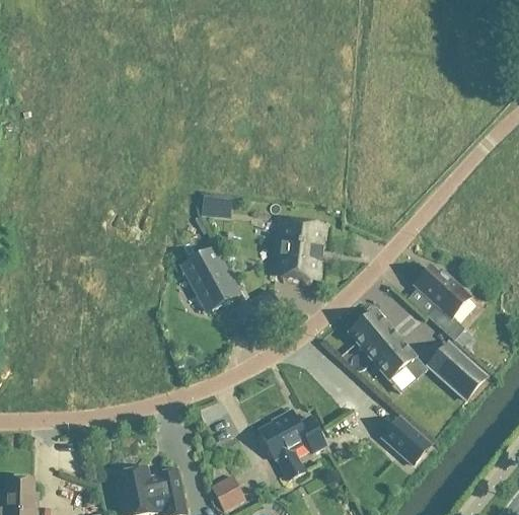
[(274,274),(317,279),(319,259),(321,259),(322,246),(321,246),(324,223),(280,218),(274,274)]
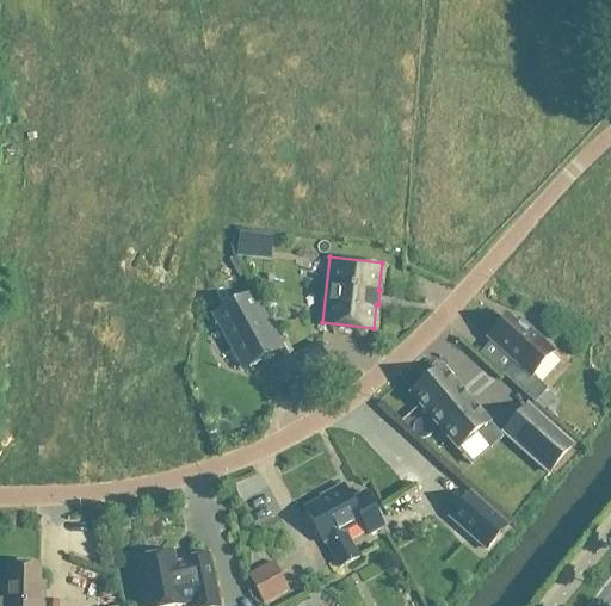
[(278,340),(251,290),(215,310),(245,365),(272,350),(270,345),(278,340)]
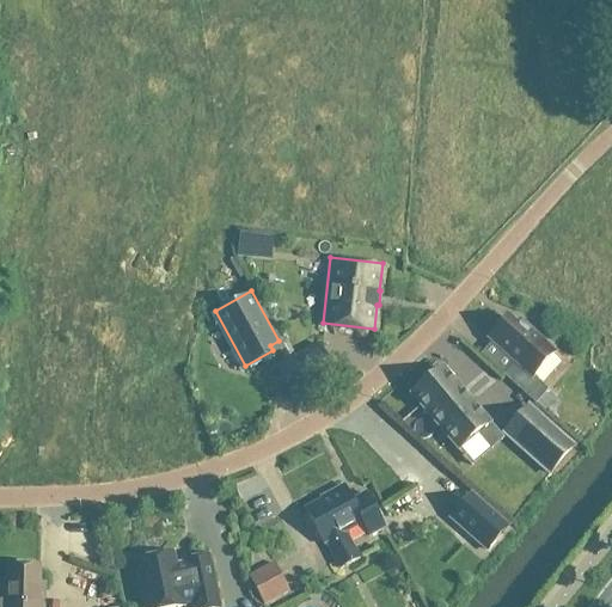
[(554,349),(540,337),(530,326),(531,324),(530,323),(527,325),(524,322),(525,318),(524,317),(521,319),(518,316),(514,319),(506,312),(488,332),(514,356),(502,369),(536,400),(548,386),(532,372),(554,349)]
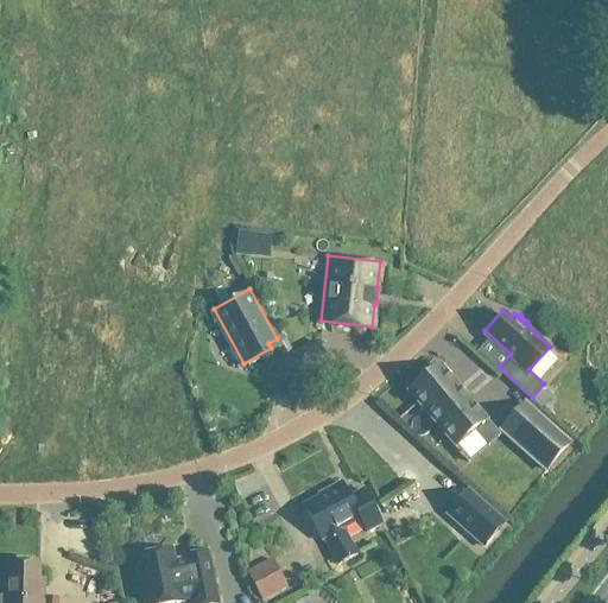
[(316,337),(290,353),(306,385),(334,369),(316,337)]
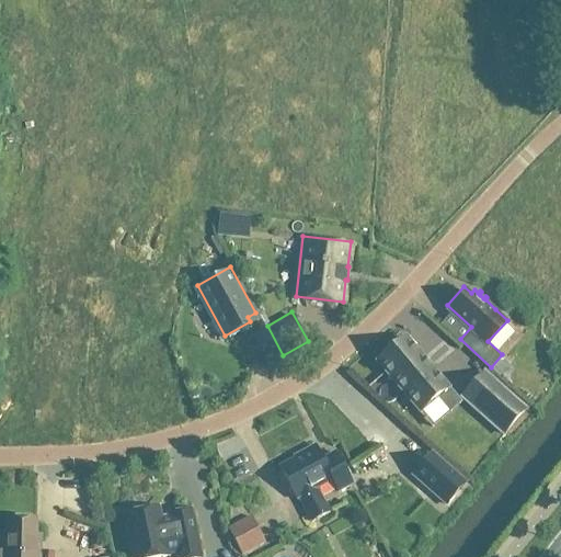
[(283,355),(267,326),(252,333),(268,364),(283,355)]
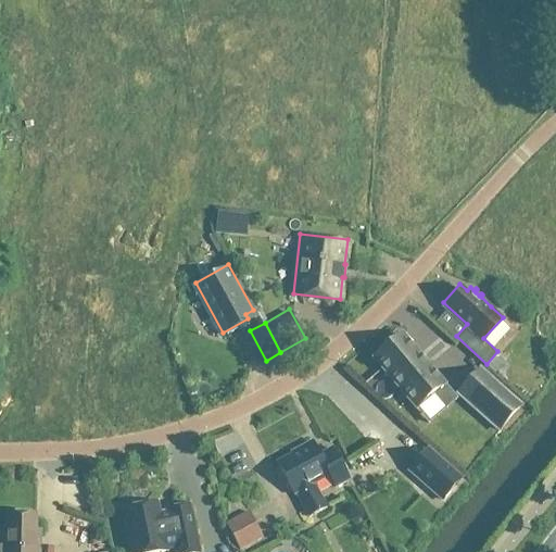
[(447,381),(439,373),(403,329),(371,356),(416,408),(447,381)]
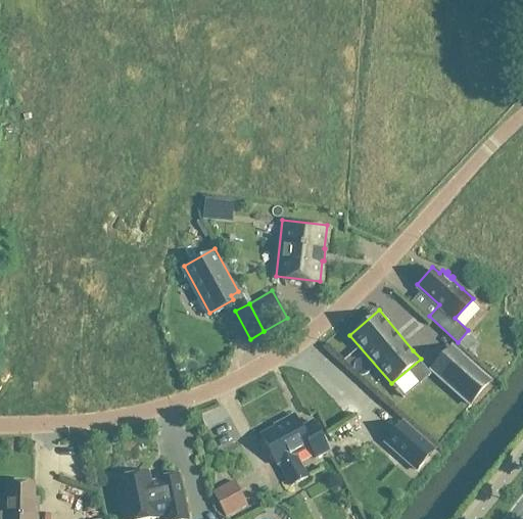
[(455,344),(433,368),(468,399),(489,376),(455,344)]
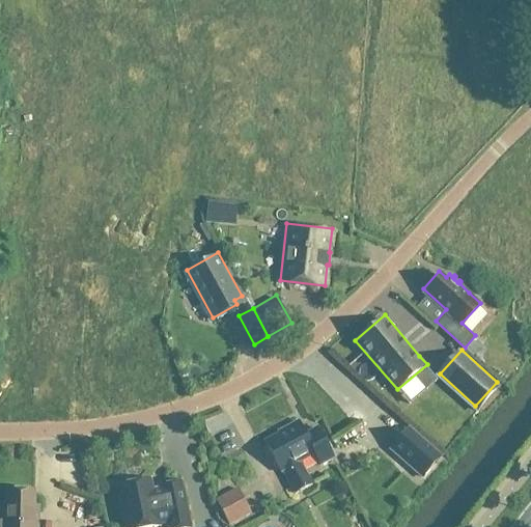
[(300,459),(317,448),(323,460),(332,454),(316,424),(304,431),(298,419),(262,438),(280,469),(281,468),(294,490),(311,480),(300,459)]
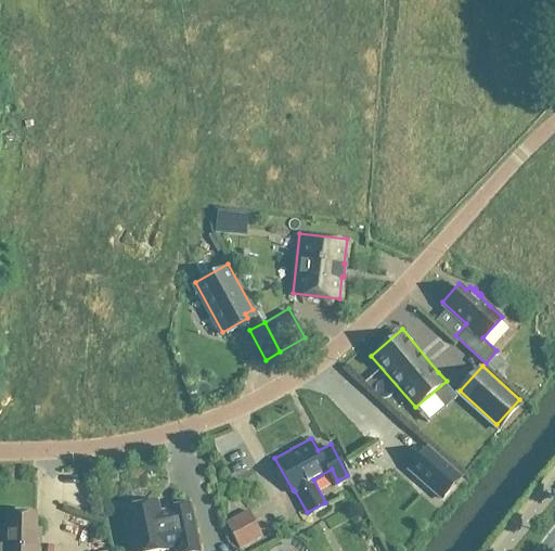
[(440,495),(460,474),(427,445),(408,466),(440,495)]
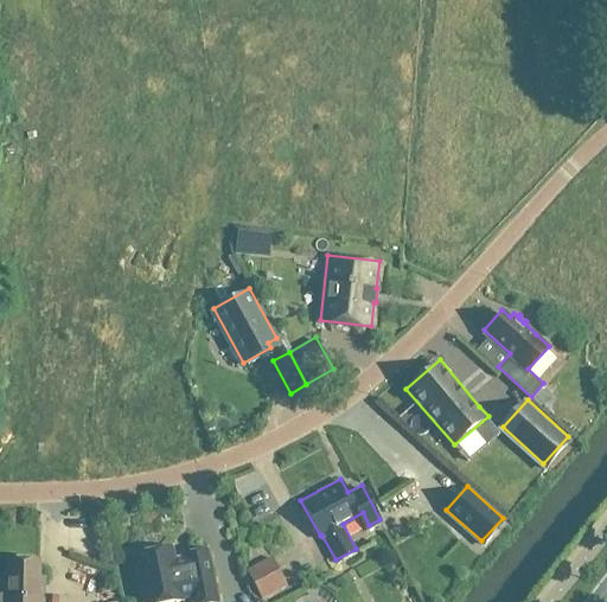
[(204,601),(217,600),(217,599),(206,549),(183,554),(184,556),(180,557),(174,558),(172,545),(167,546),(166,546),(165,546),(164,545),(163,545),(161,545),(160,545),(159,545),(158,545),(157,545),(155,546),(154,546),(153,546),(152,548),(151,548),(149,549),(148,549),(148,550),(147,550),(147,551),(134,554),(144,601),(158,601),(183,597),(181,595),(191,593),(192,601),(204,601)]
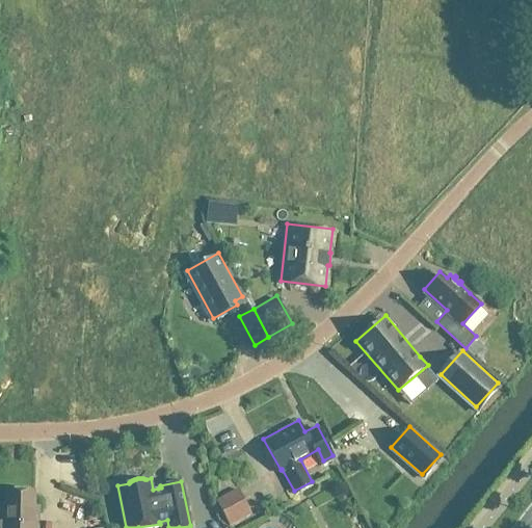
[(246,510),(237,485),(217,493),(225,518),(246,510)]
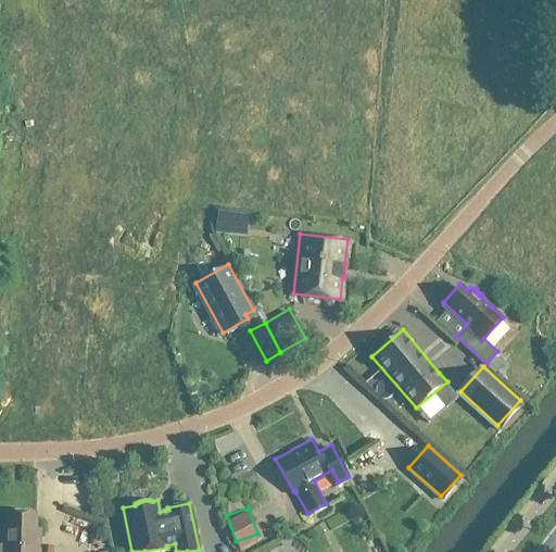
[(0,541),(0,551),(37,551),(38,527),(36,527),(36,511),(7,510),(5,526),(3,526),(2,542),(0,541)]
